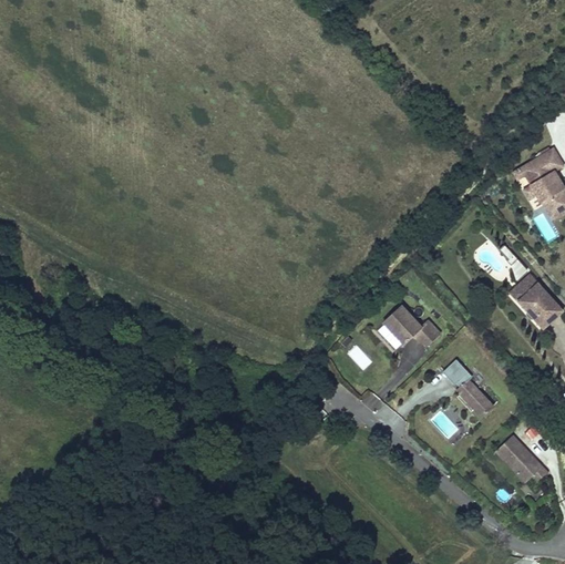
[(564,182),(558,172),(564,167),(564,160),(557,149),(524,168),(530,177),(535,187),(538,185),(544,194),(541,196),(556,221),(564,215),(564,182)]
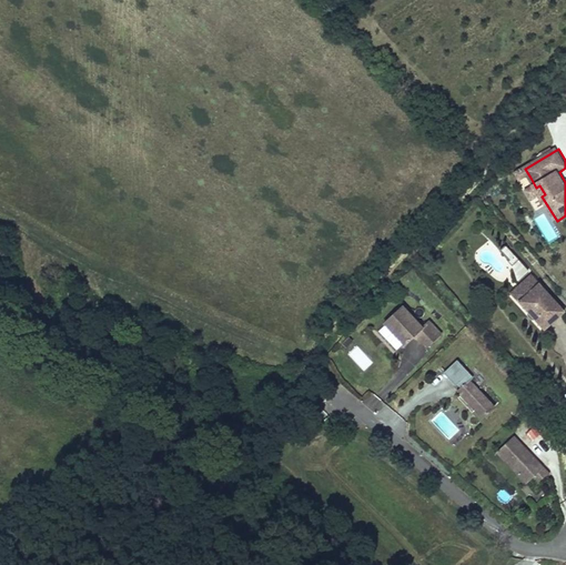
[(531,178),(525,169),(518,173),(523,182),(531,178)]
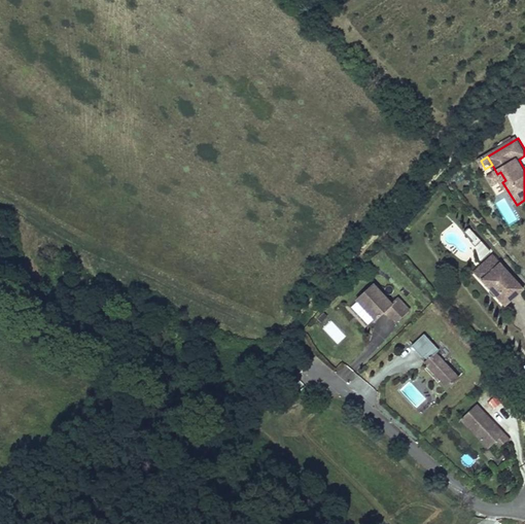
[(497,174),(490,178),(495,186),(502,182),(505,180),(500,172),(497,174)]
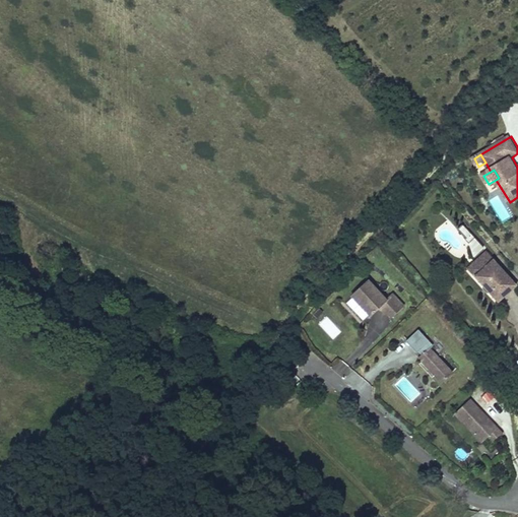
[(466,221),(458,228),(478,251),(486,245),(466,221)]
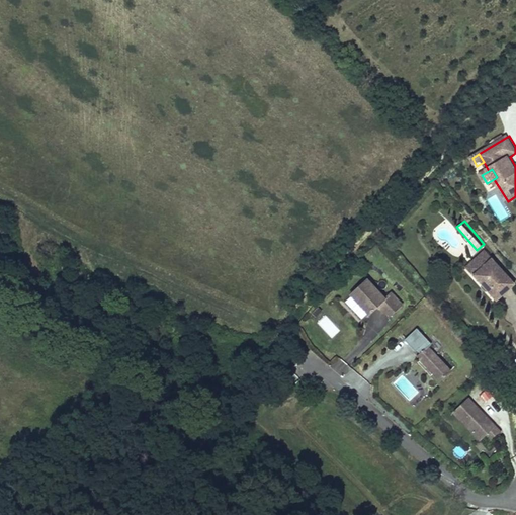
[(485,263),(476,272),(499,297),(515,282),(515,278),(487,247),(478,255),(485,263)]
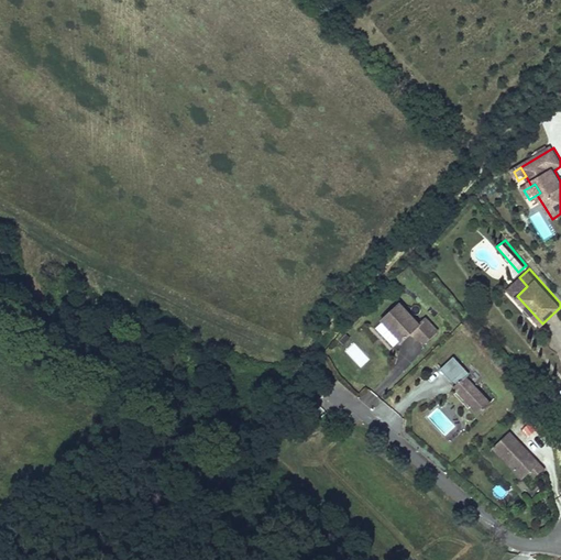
[(519,277),(508,287),(517,296),(527,286),(519,277)]
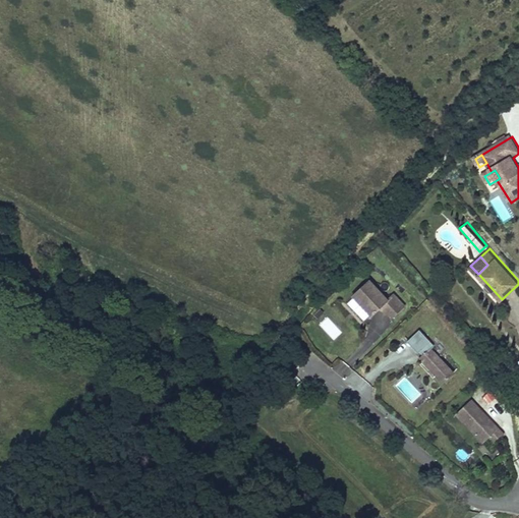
[(367,282),(359,289),(364,295),(372,288),(367,282)]
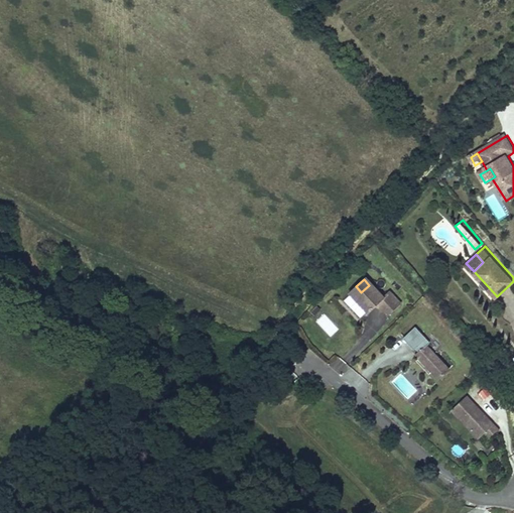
[(356,286),(348,295),(366,314),(377,304),(388,315),(399,304),(388,292),(382,298),(369,285),(361,292),(356,286)]
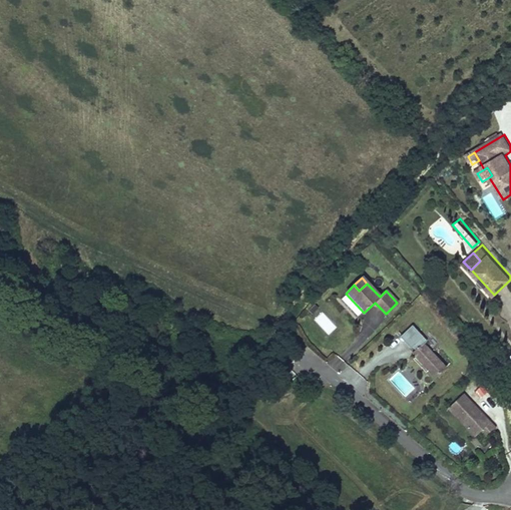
[(412,326),(401,336),(416,351),(413,354),(416,357),(414,360),(427,373),(429,371),(436,378),(446,368),(424,345),(427,342),(412,326)]
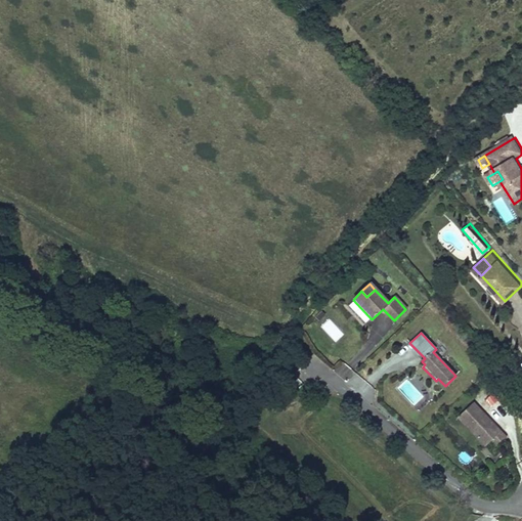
[(474,398),(458,415),(485,443),(491,437),(497,443),(508,433),(474,398)]
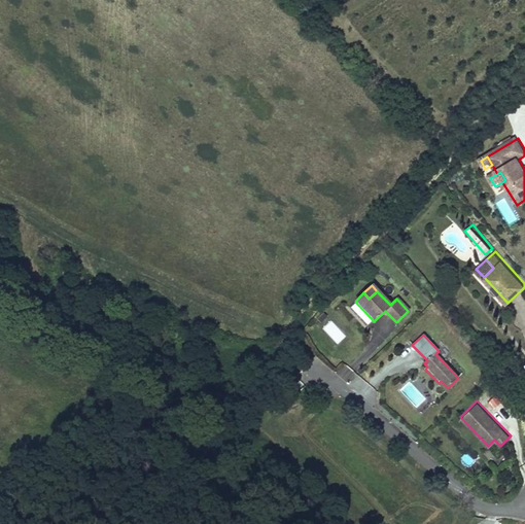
All buildings are outlined.
